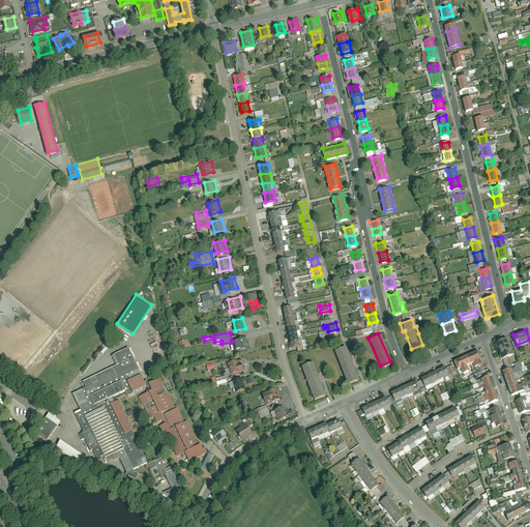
[(251,347),(247,335),(237,339),(240,349),(251,347)]
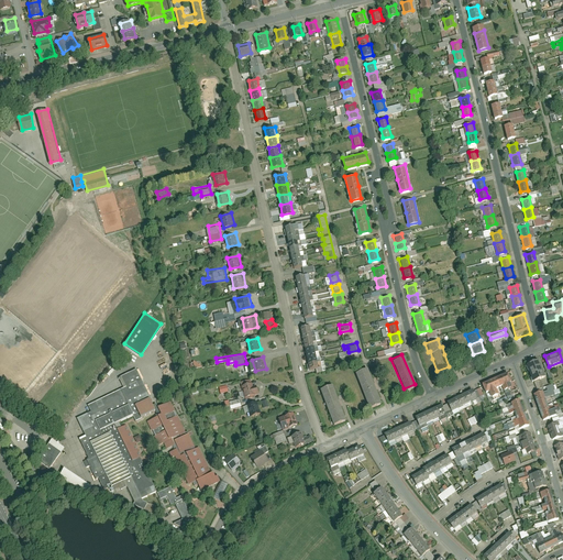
[(544,375),(538,359),(527,363),(533,380),(544,375)]
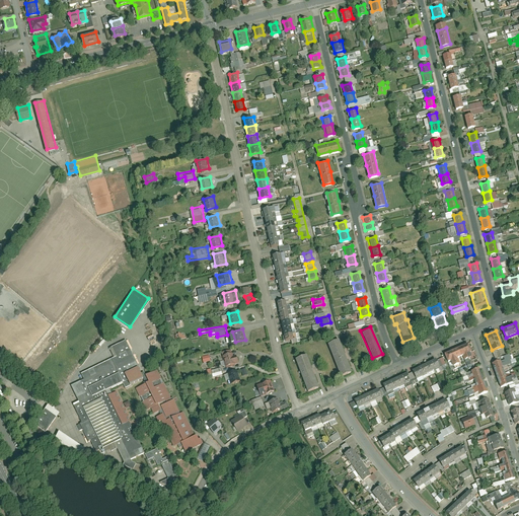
[(125,339),(110,346),(115,355),(81,370),(84,375),(71,381),(79,397),(71,401),(95,453),(116,444),(124,462),(132,467),(135,461),(131,459),(130,457),(135,455),(142,451),(146,459),(153,456),(156,462),(160,461),(167,476),(159,480),(167,485),(178,480),(166,455),(162,457),(156,446),(145,452),(116,389),(112,391),(108,386),(122,380),(124,385),(132,382),(142,377),(144,381),(135,386),(145,409),(149,406),(152,411),(153,411),(158,420),(159,419),(165,431),(168,430),(176,446),(182,443),(187,451),(192,449),(191,447),(204,440),(202,436),(201,437),(198,432),(195,434),(182,411),(179,412),(175,397),(171,399),(156,368),(142,375),(125,339)]
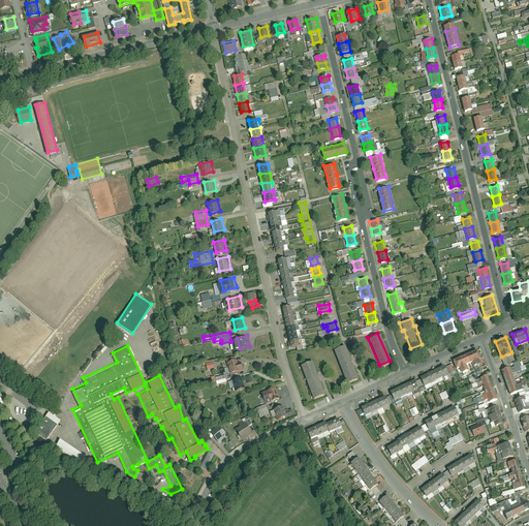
[(360,377),(346,345),(336,349),(349,381),(360,377)]
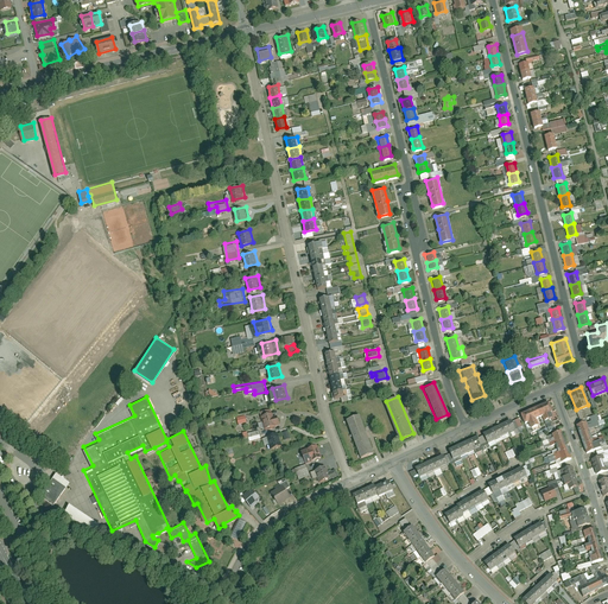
[(551,408),(548,400),(519,412),(523,420),(526,419),(530,426),(537,423),(534,417),(543,413),(544,418),(549,415),(548,411),(551,408)]
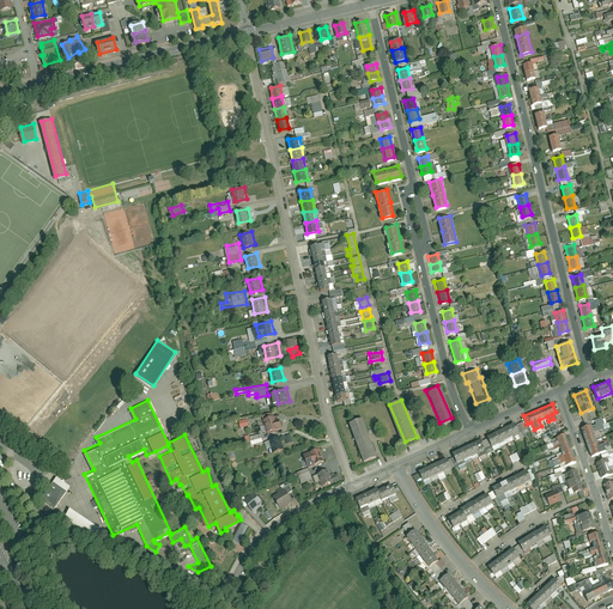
[(277,410),(262,415),(267,431),(281,427),(277,410)]
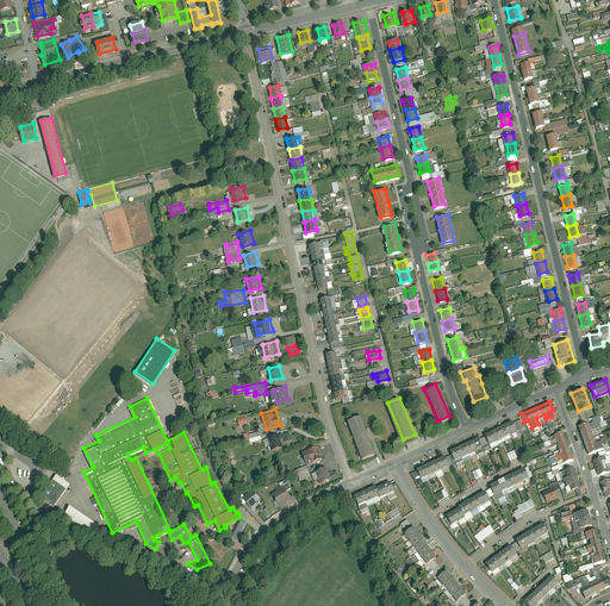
[(374,451),(360,414),(348,419),(362,456),(374,451)]
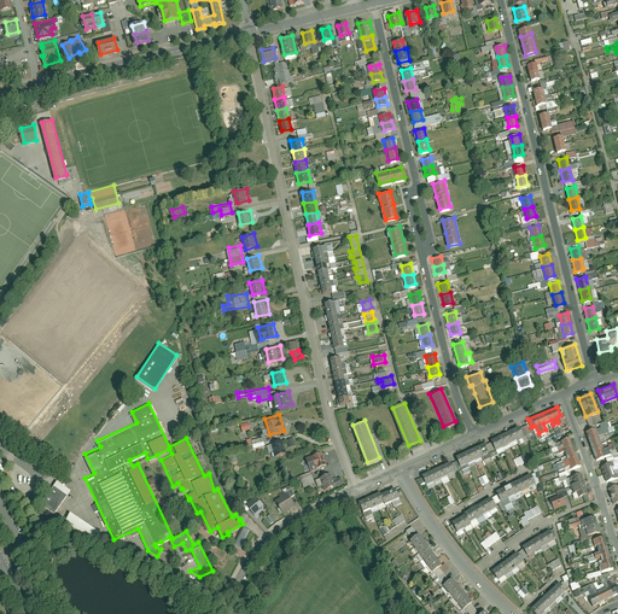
[(519,425),(511,428),(514,437),(523,433),(519,425)]
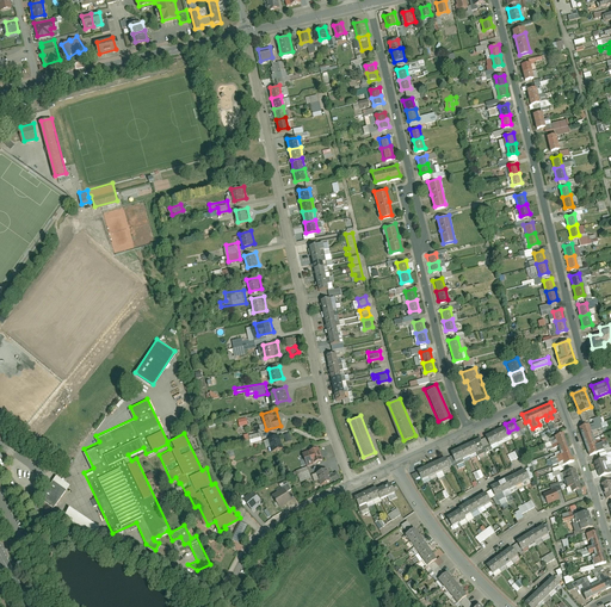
[(579,426),(588,453),(598,450),(588,422),(579,426)]
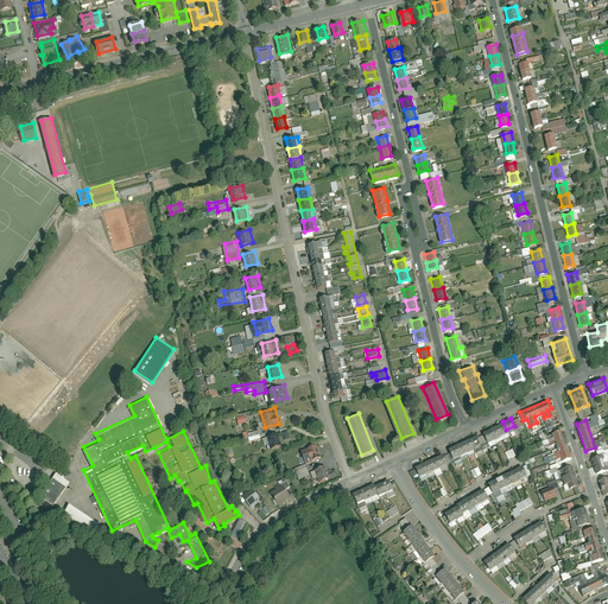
[(502,421),(495,425),(499,433),(506,430),(502,421)]
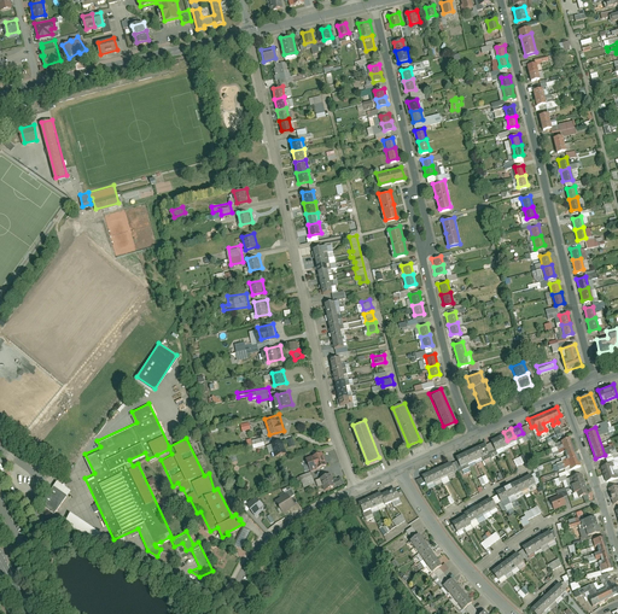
[(503,432),(495,436),(500,444),(507,440),(503,432)]
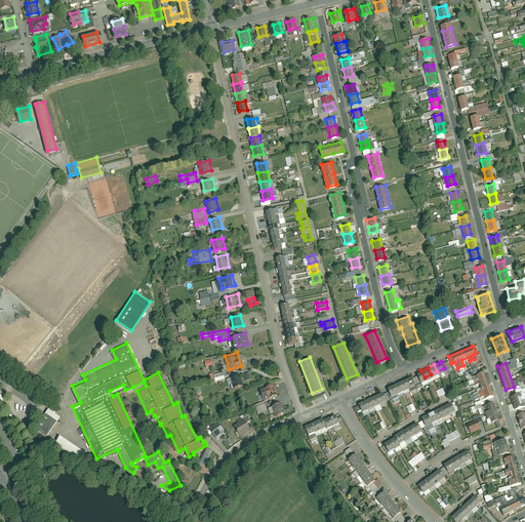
[(214,372),(216,379),(227,376),(224,369),(214,372)]
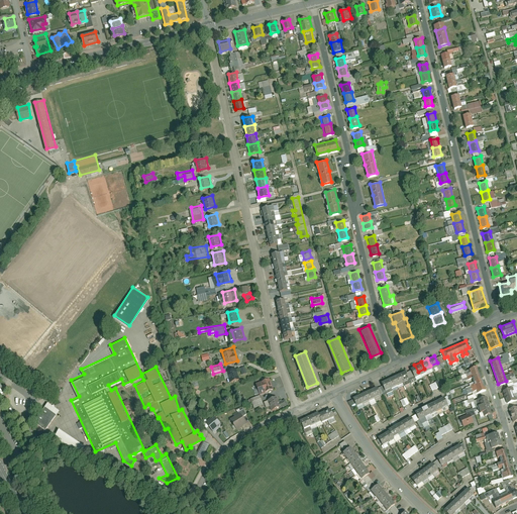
[(414,365),(408,368),(411,375),(418,372),(414,365)]
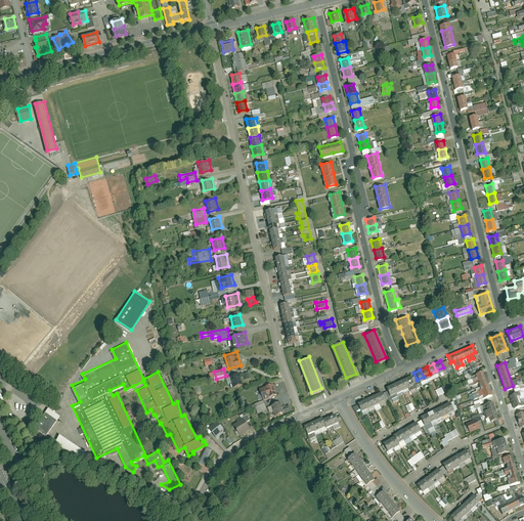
[(492,393),(484,370),(475,374),(484,397),(492,393)]
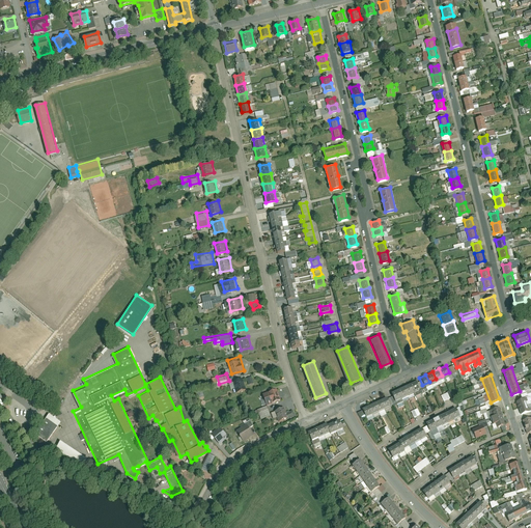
[(246,388),(242,378),(233,380),(235,386),(236,390),(246,388)]
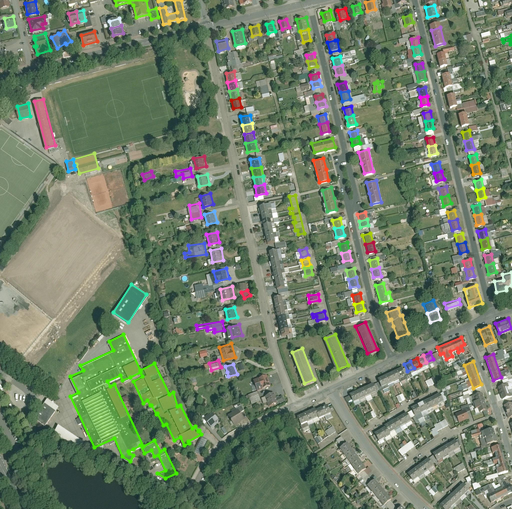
[(401,366),(395,369),(399,376),(405,373),(401,366)]
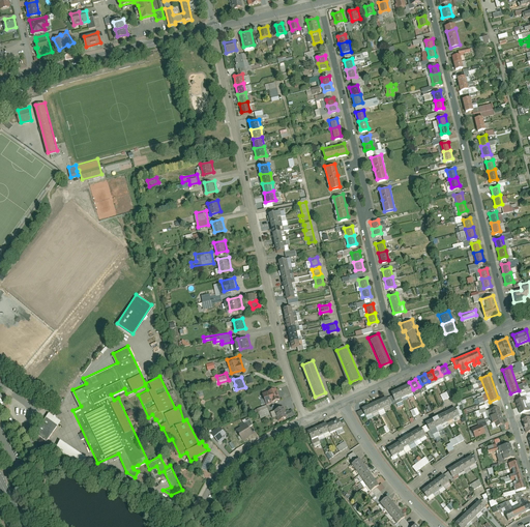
[(409,382),(403,385),(407,392),(413,389),(409,382)]
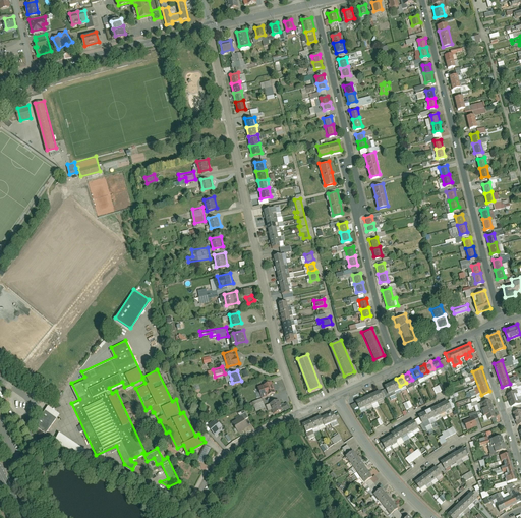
[(396,379),(391,382),(394,388),(400,386),(396,379)]
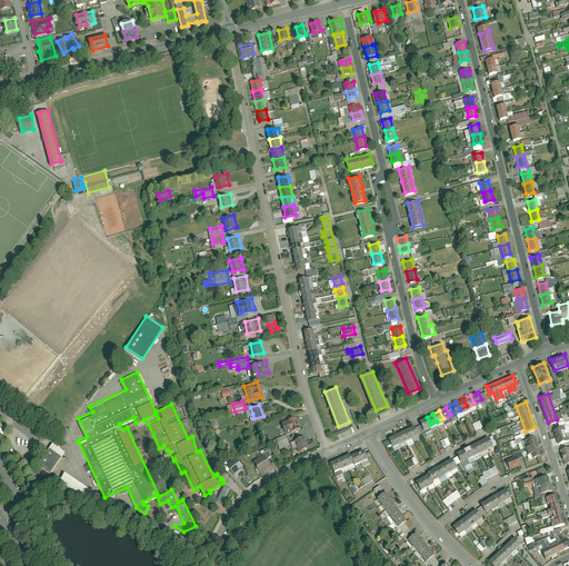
[(302,427),(298,416),(282,423),(287,434),(302,427)]
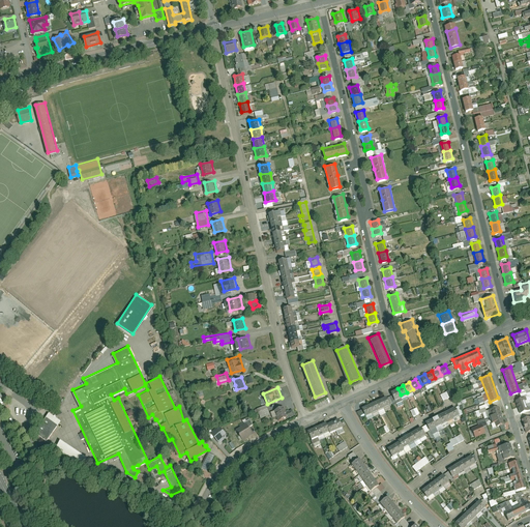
[(398,388),(391,390),(394,398),(401,394),(398,388)]
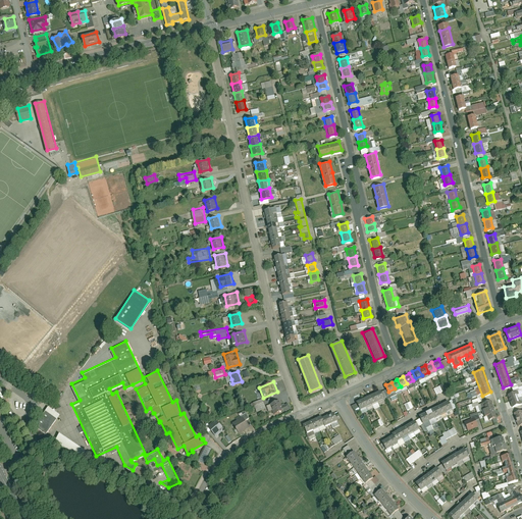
[(438,383),(432,386),(435,393),(441,390),(438,383)]
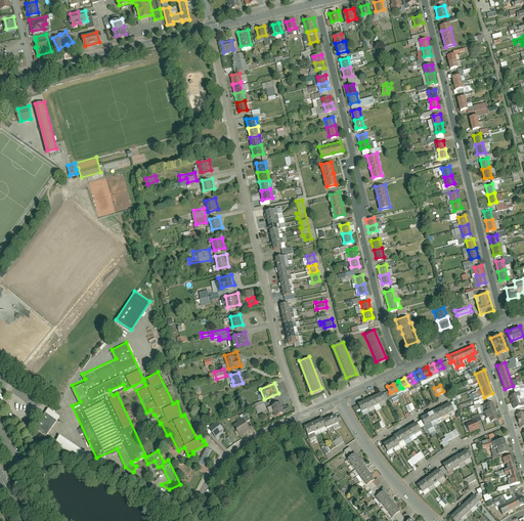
[(382,391),(376,394),(379,401),(385,398),(382,391)]
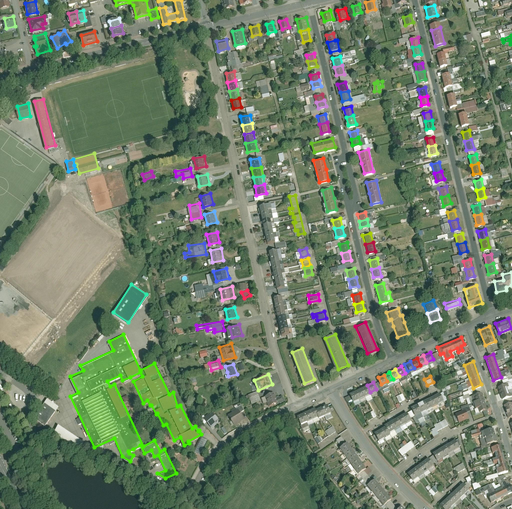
[(510,395),(505,382),(498,385),(502,398),(510,395)]
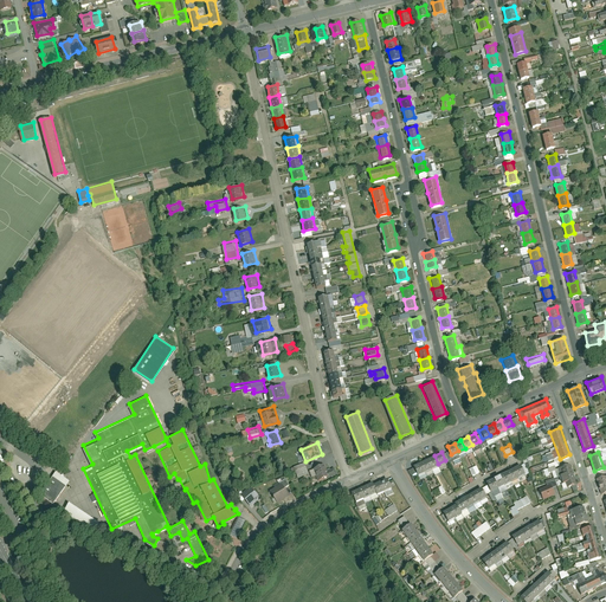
[(434,455),(427,459),(431,467),(438,464),(434,455)]
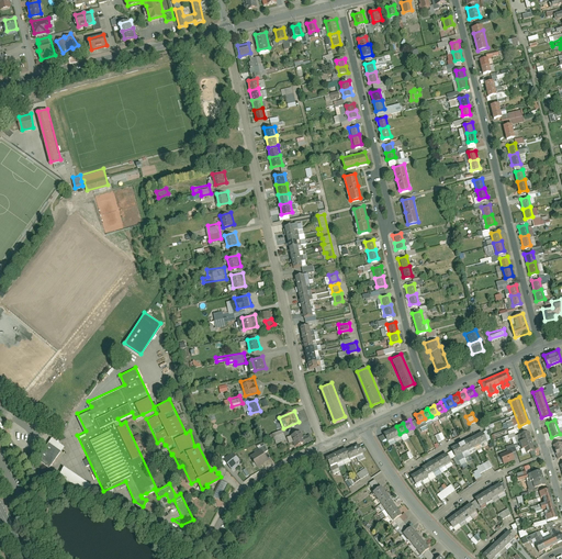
[(396,426),(390,428),(393,436),(400,434),(396,426)]
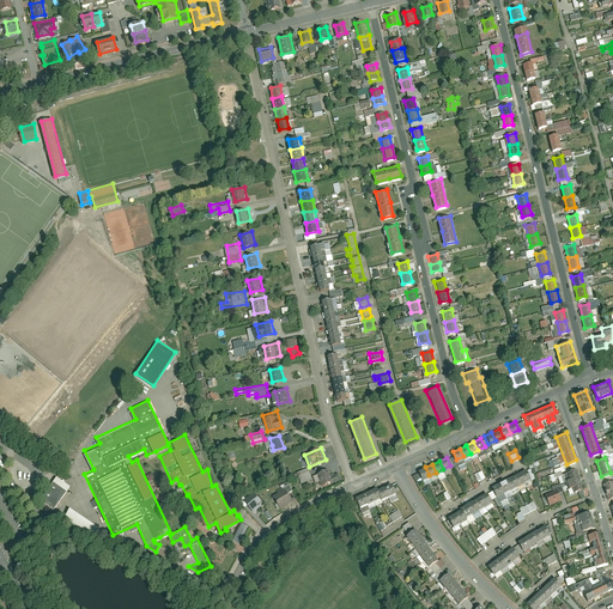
[(425,467),(418,470),(423,479),(429,475),(425,467)]
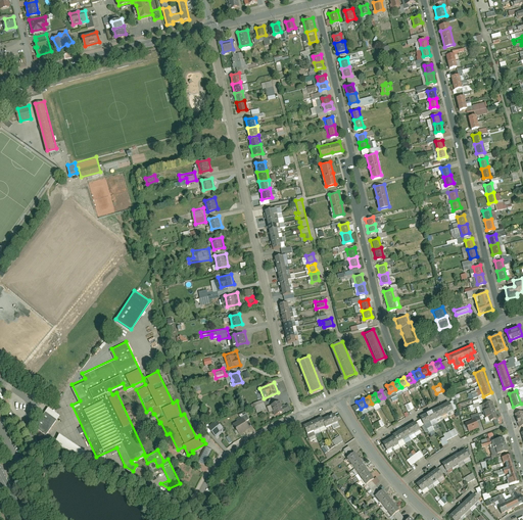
[(285,410),(281,399),(272,403),(276,414),(285,410)]
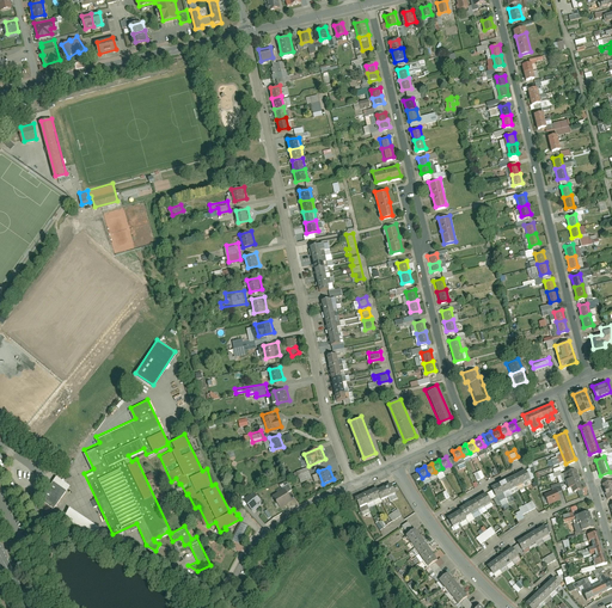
[(472,471),(476,478),(483,474),(479,467),(472,471)]
